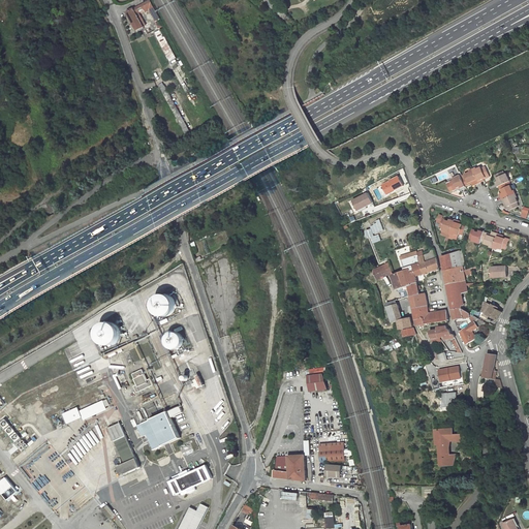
[(76,0),(55,0),(70,9),(76,0)]
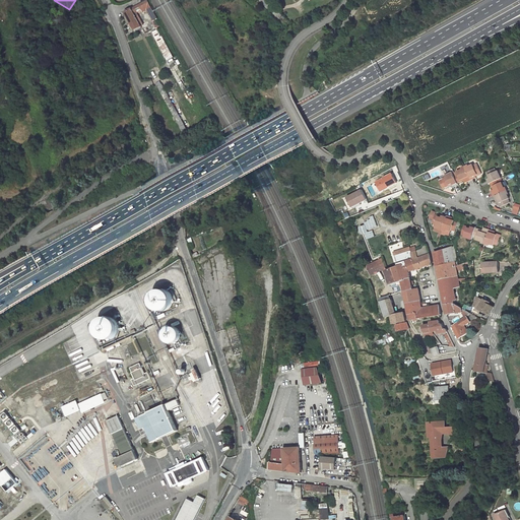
[(148,0),(126,11),(125,12),(135,30),(142,26),(135,13),(138,12),(142,10),(144,12),(148,10),(153,18),(157,16),(148,0)]
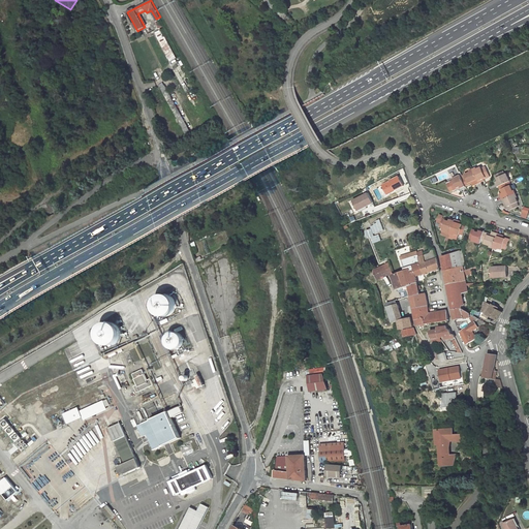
[(243,1),(232,11),(243,22),(254,12),(243,1)]
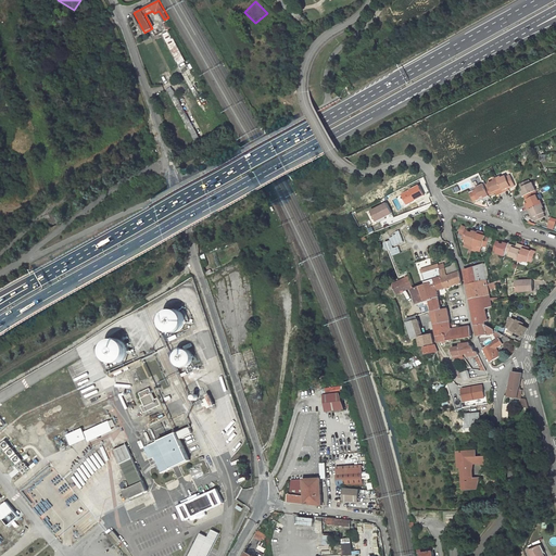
[(144,14),(152,28),(155,27),(148,13),(144,14)]
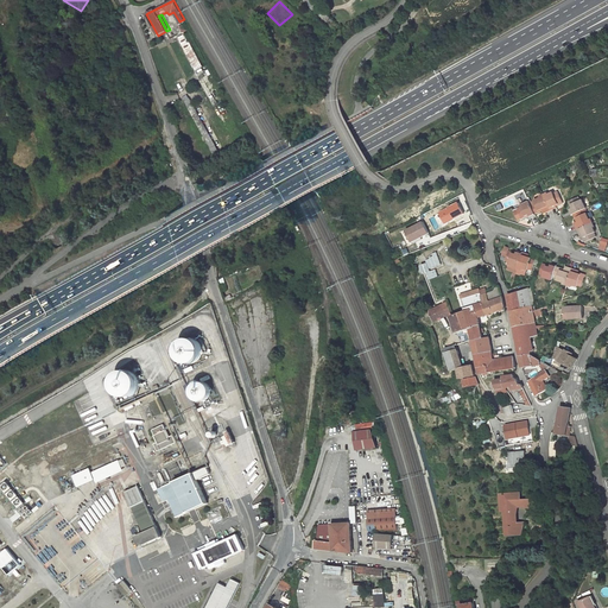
[(185,35),(179,38),(196,70),(202,68),(185,35)]
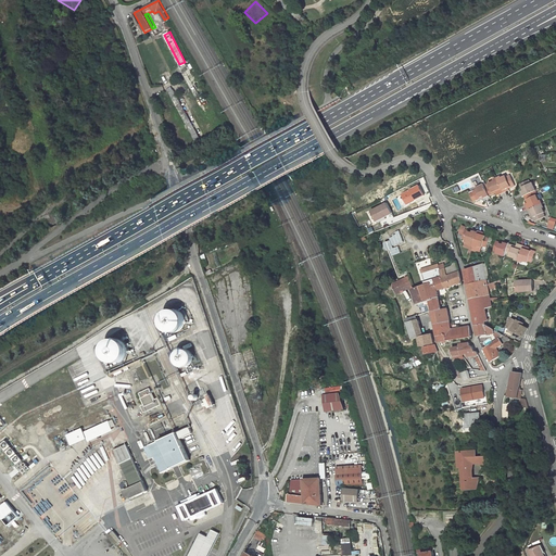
[(194,140),(199,138),(191,118),(187,121),(194,140)]
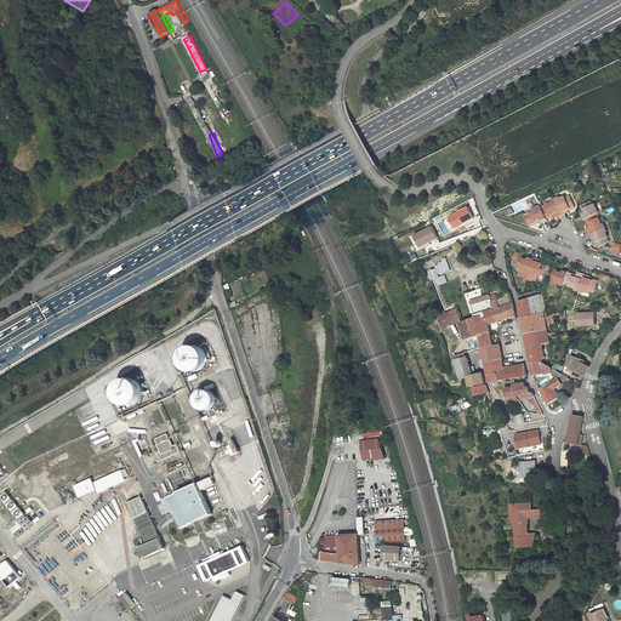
[(565,197),(565,195),(557,200),(563,215),(569,211),(569,210),(569,209),(571,208),(571,209),(575,206),(570,195),(565,197)]
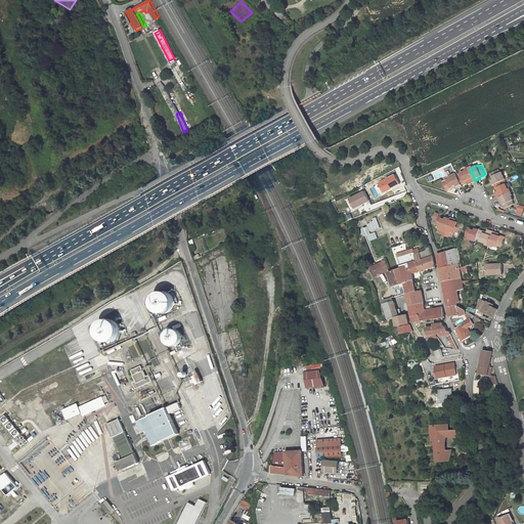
[(470,169),(461,173),(462,176),(465,181),(468,179),(469,181),(470,183),(475,181),(470,169)]
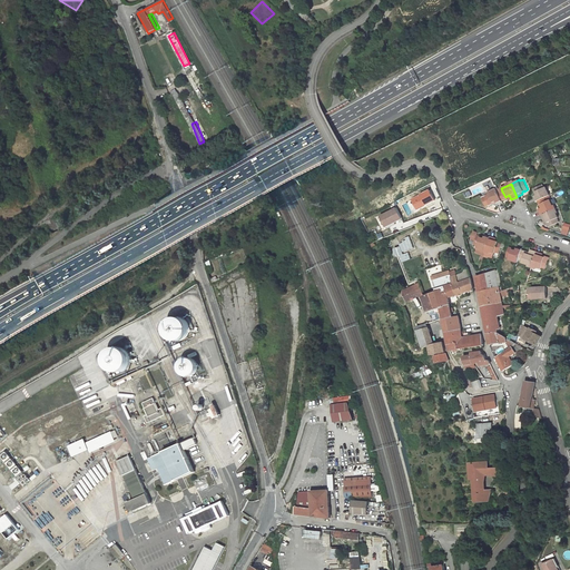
[(542,185),(534,188),(538,195),(536,196),(538,200),(546,197),(550,195),(546,187),(544,188),(542,185)]
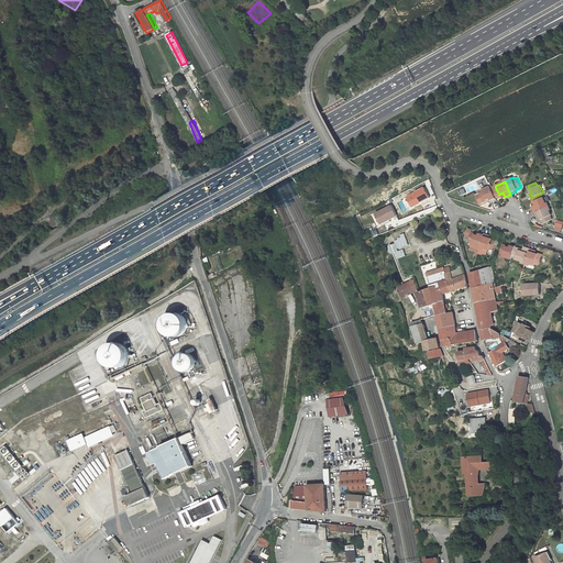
[(490,186),(483,190),(484,191),(479,194),(484,201),(490,198),(492,200),(496,198),(493,190),(490,186)]
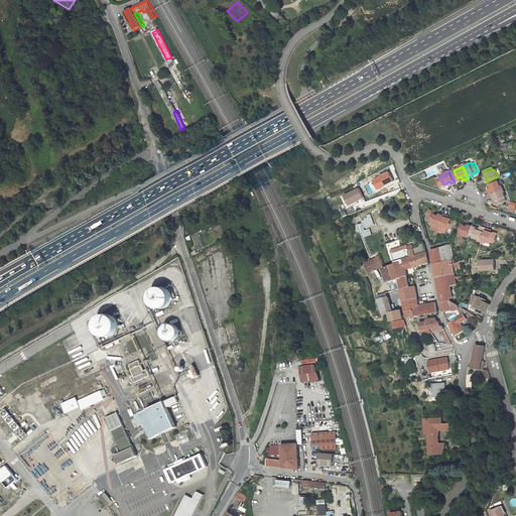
[(389,172),(373,180),(377,188),(385,184),(386,185),(394,181),(389,172)]
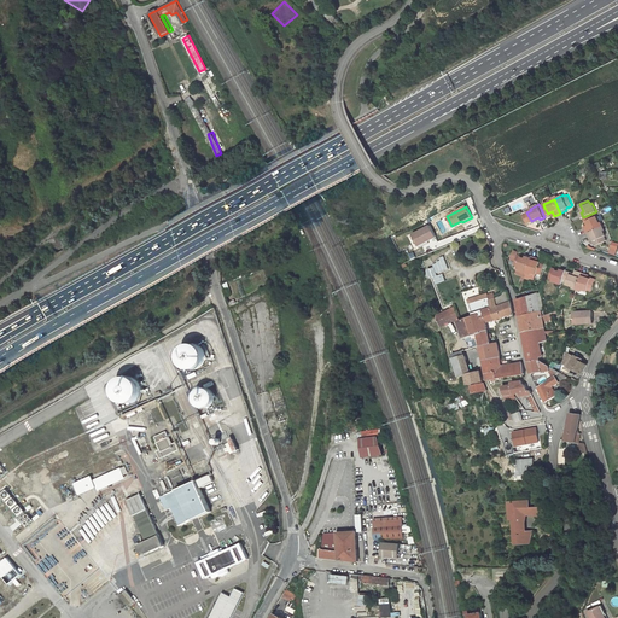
[(544,208),(541,209),(544,217),(553,214),(552,211),(548,214),(544,208)]
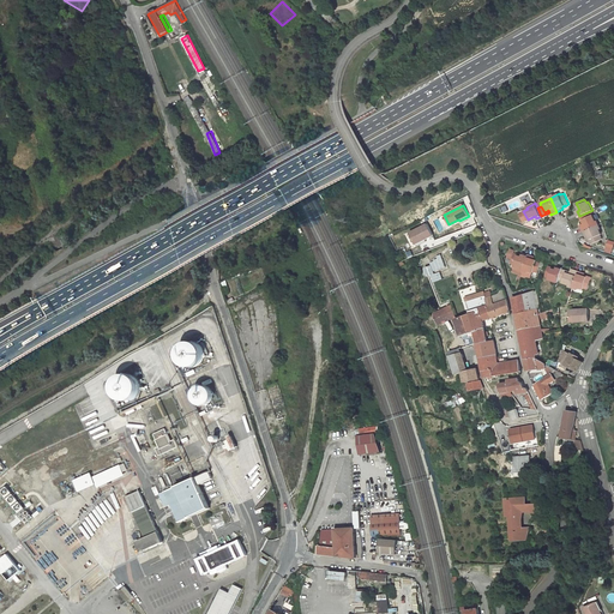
[(589,216),(588,212),(579,216),(583,224),(585,223),(583,220),(589,216)]
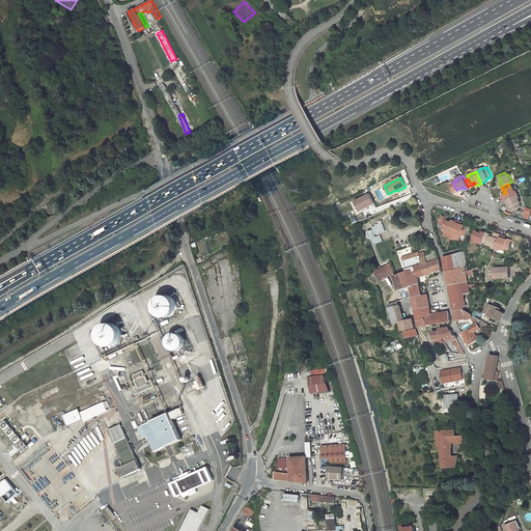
[(516,195),(512,186),(509,187),(504,190),(506,193),(504,194),(502,195),(505,200),(516,195)]
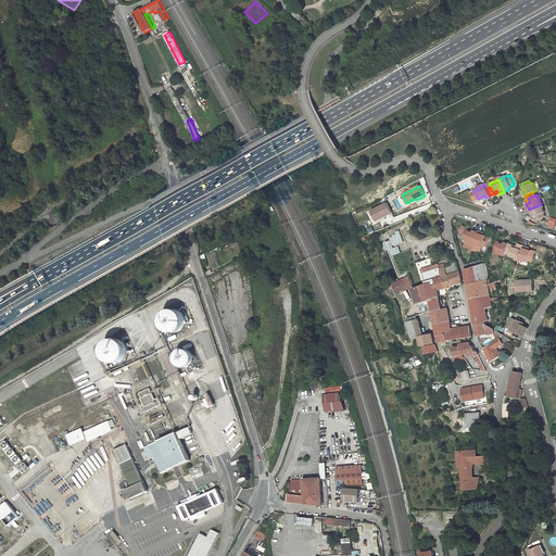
[(388,203),(373,211),(377,222),(386,217),(393,213),(388,203)]
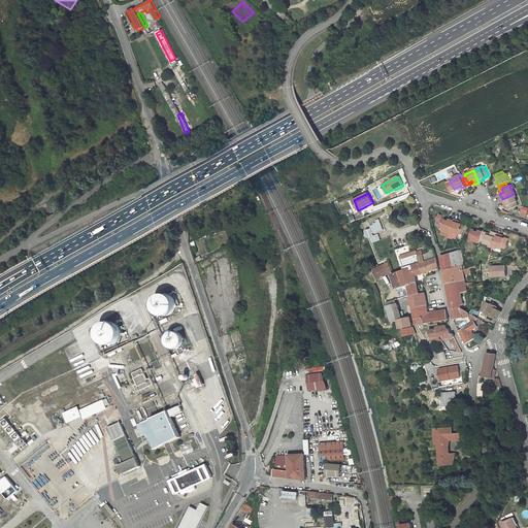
[(517,201),(514,194),(502,199),(504,204),(505,204),(506,203),(507,206),(506,206),(507,210),(518,205),(517,202),(517,201)]
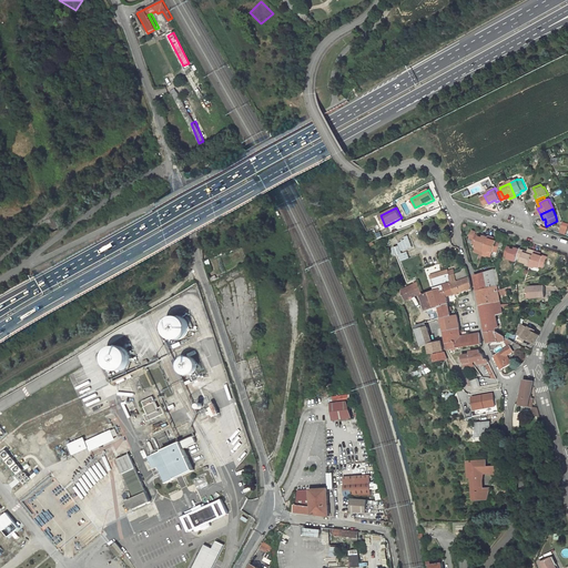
[(484,250),(488,237),(484,235),(483,237),(476,235),(477,232),(472,231),(469,239),(474,241),(473,244),(476,244),(476,246),(484,250)]
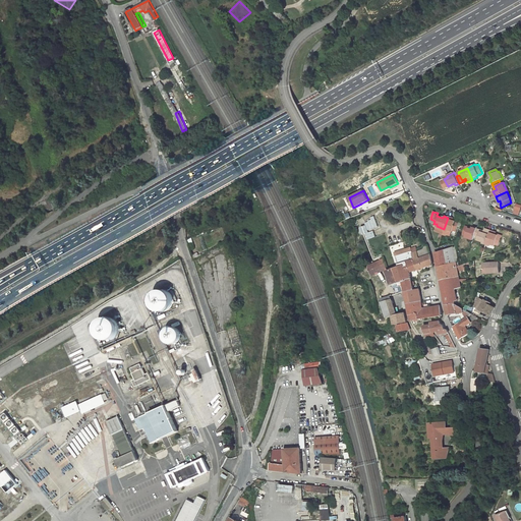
[(456,231),(459,221),(455,220),(455,221),(453,220),(453,219),(454,218),(448,216),(448,218),(444,229),(452,231),(452,230),(456,231)]
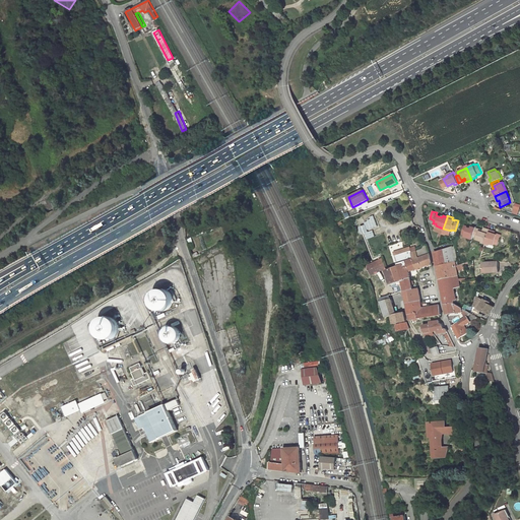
[(367,236),(368,240),(376,238),(374,230),(379,228),(375,217),(365,221),(366,225),(362,228),(364,236),(367,236)]
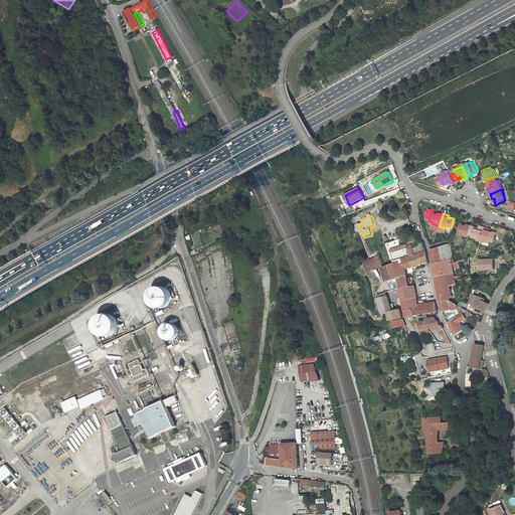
[(469,232),(472,225),(468,224),(467,226),(460,224),(458,231),(461,232),(461,234),(468,237),(469,232)]
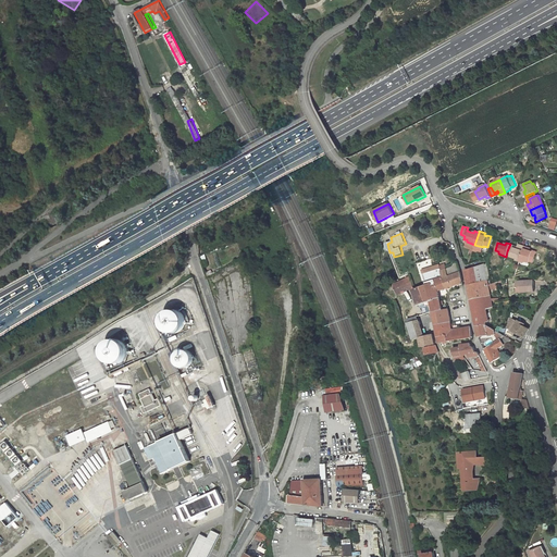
[(517,248),(518,247),(510,244),(507,251),(511,254),(514,247),(517,248)]
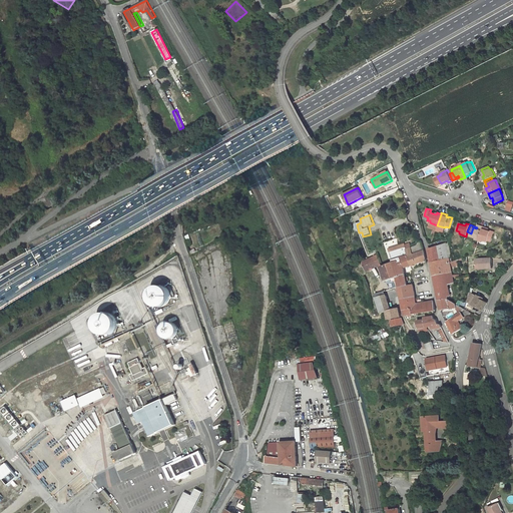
[(479,239),(483,226),(477,225),(477,227),(476,228),(473,227),(471,233),(470,236),(479,239)]
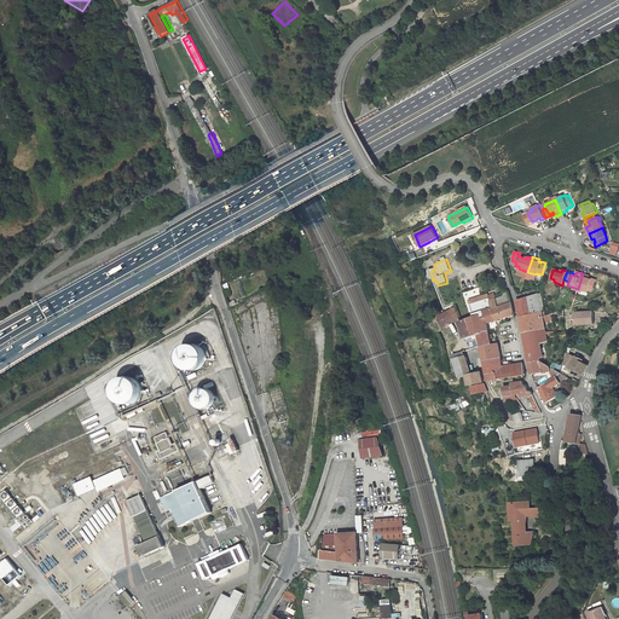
[(593,291),(596,279),(593,278),(591,279),(589,278),(589,277),(590,276),(583,273),(578,289),(588,291),(589,290),(593,291)]
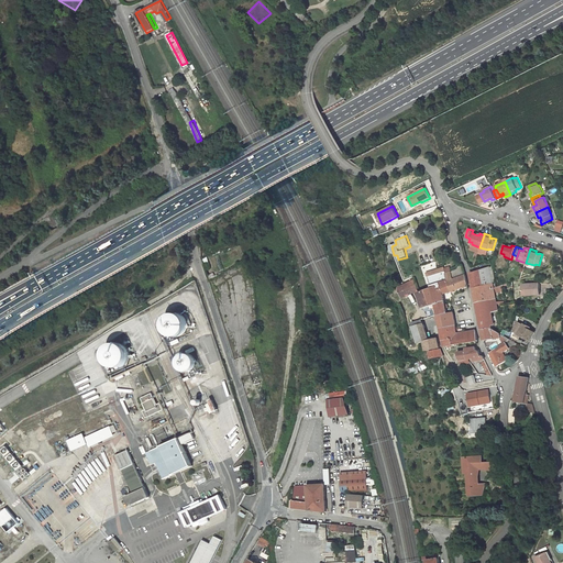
[(435,268),(427,273),(432,288),(448,282),(445,274),(442,266),(440,267),(439,265),(435,266),(435,268)]
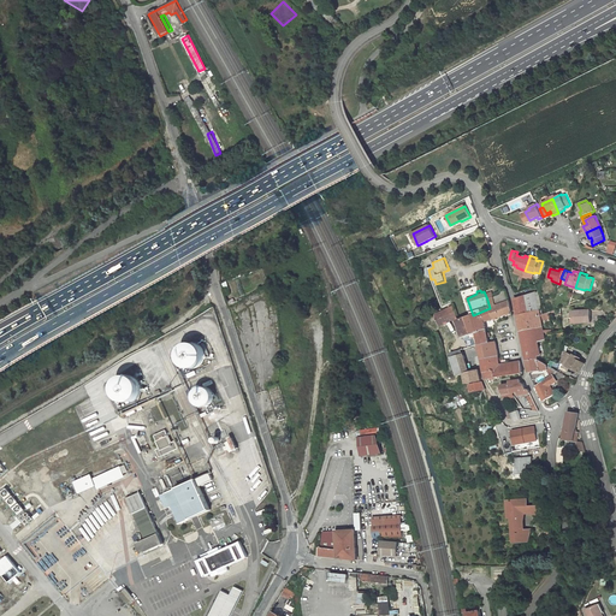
[(539,309),(534,292),(525,296),(528,313),(539,309)]
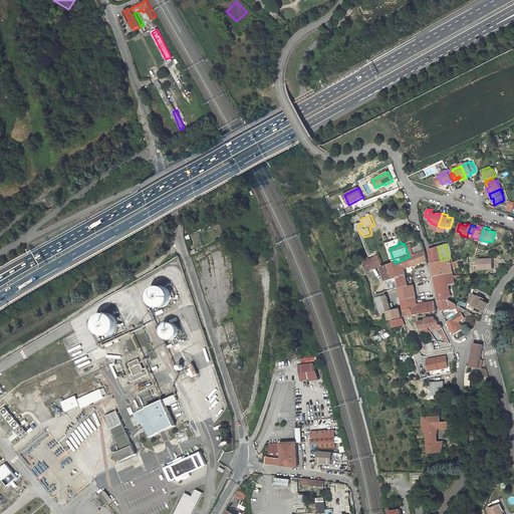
[(441,261),(438,247),(430,250),(432,263),(441,261)]
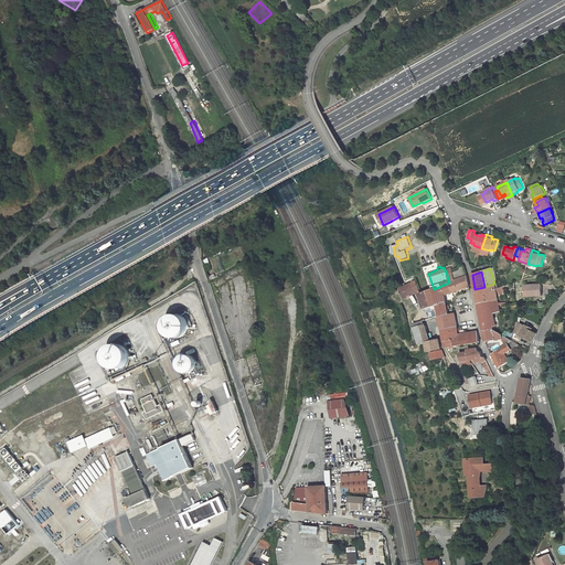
[(454,273),(447,275),(449,283),(452,292),(469,287),(467,277),(456,280),(454,273)]
